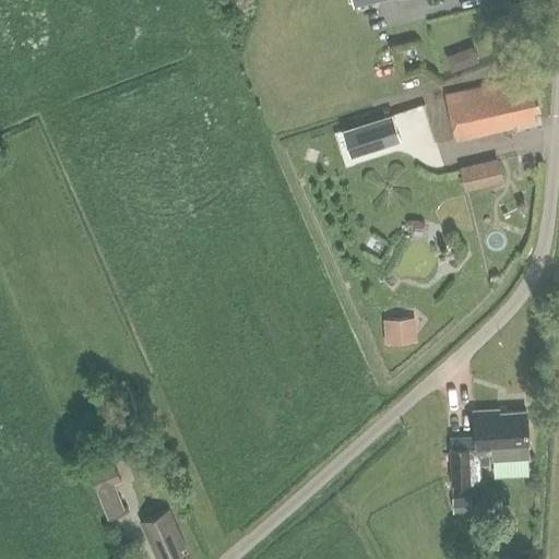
[(507,15),(496,19),(500,32),(510,28),(507,15)]
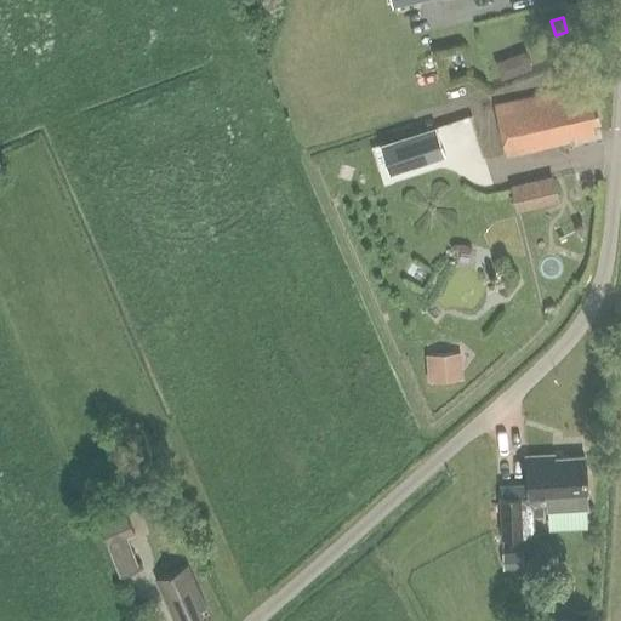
[(525,51),(495,62),(502,80),(531,69),(525,51)]
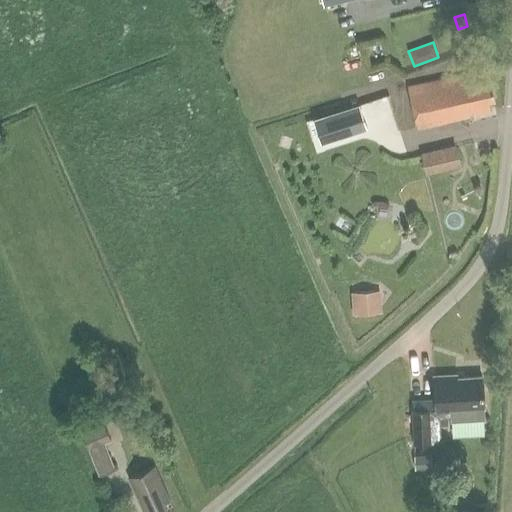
[(487,99),(495,97),(488,66),(407,86),(417,129),(490,111),(487,99)]
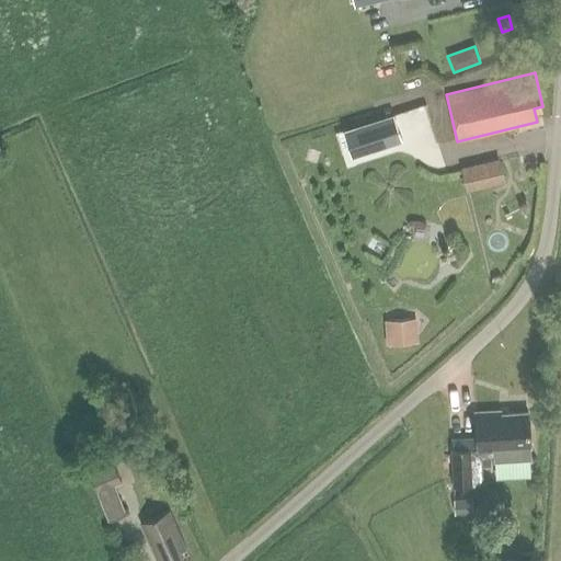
[(391,115),(342,130),(351,157),(400,141),(391,115)]
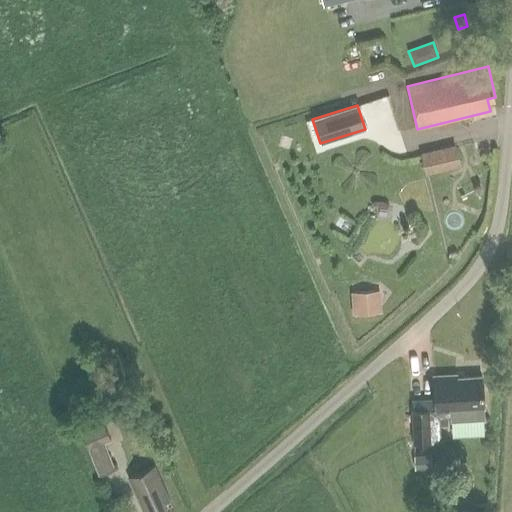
[(355,314),(381,312),(380,292),(354,293),(355,314)]
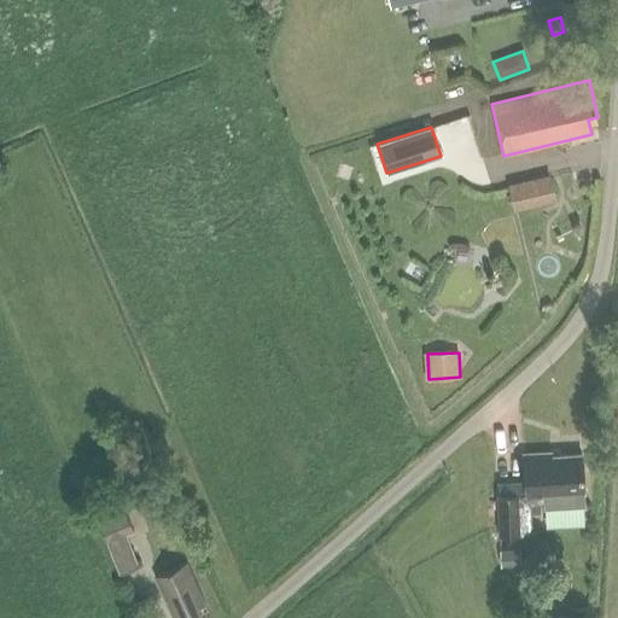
[(530,503),(584,502),(584,491),(583,454),(552,455),(552,452),(525,452),(526,493),(526,503),(530,503)]
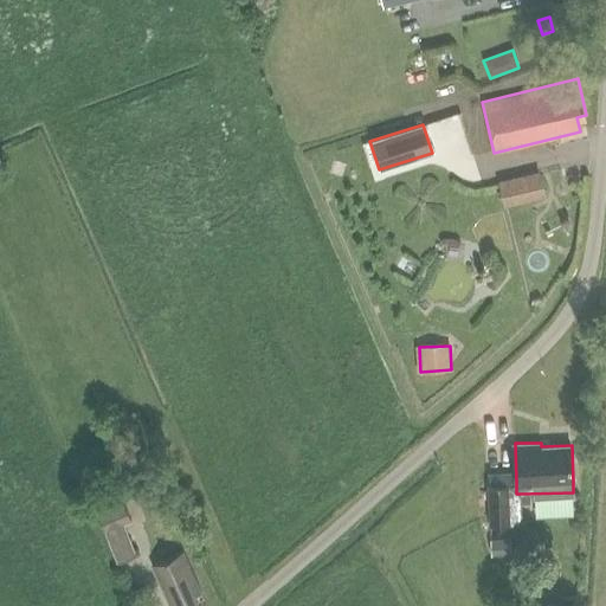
[(510,524),(509,485),(488,485),(489,526),(510,524)]
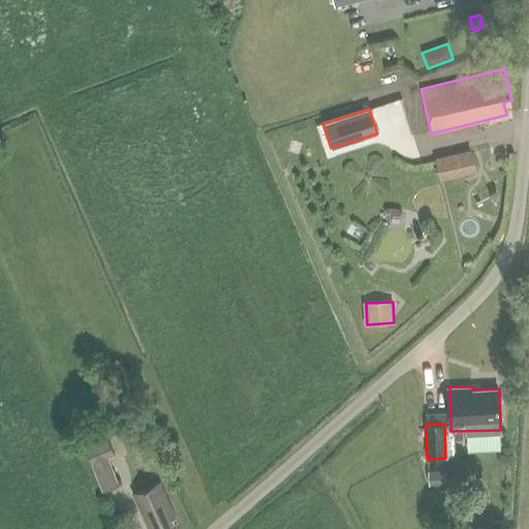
[(102,491),(119,485),(109,458),(115,455),(107,438),(85,447),(102,491)]
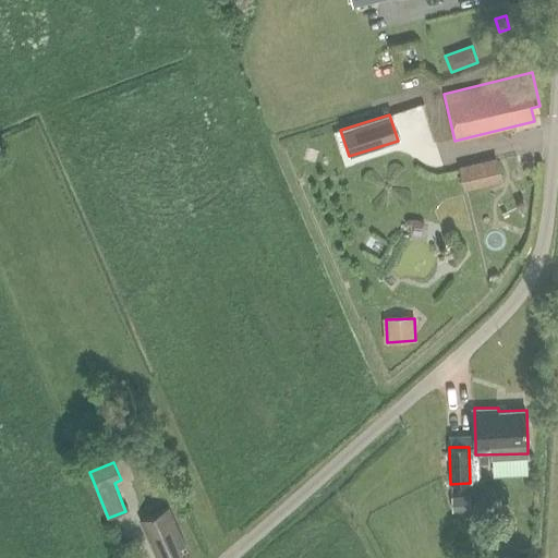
[(469,496),(451,497),(452,511),(470,510),(469,496)]
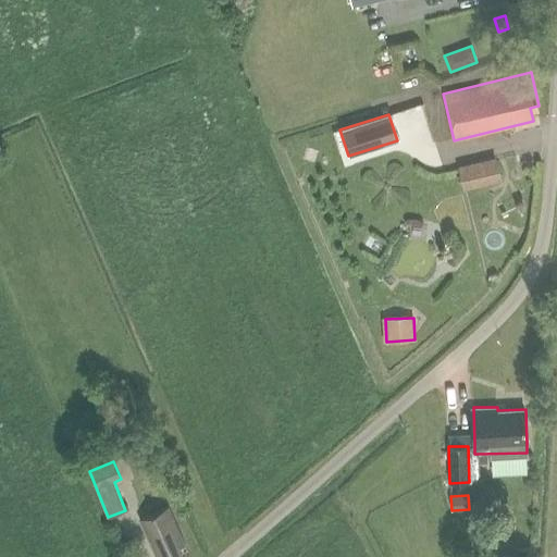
[(176,548),(183,545),(165,507),(138,521),(155,556),(160,555),(161,556),(172,556),(180,554),(176,548)]
